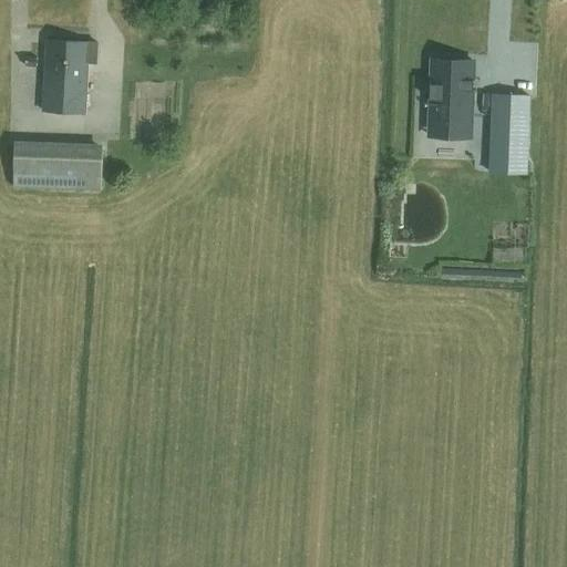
[(47,40),(43,111),(85,113),(89,42),(47,40)]
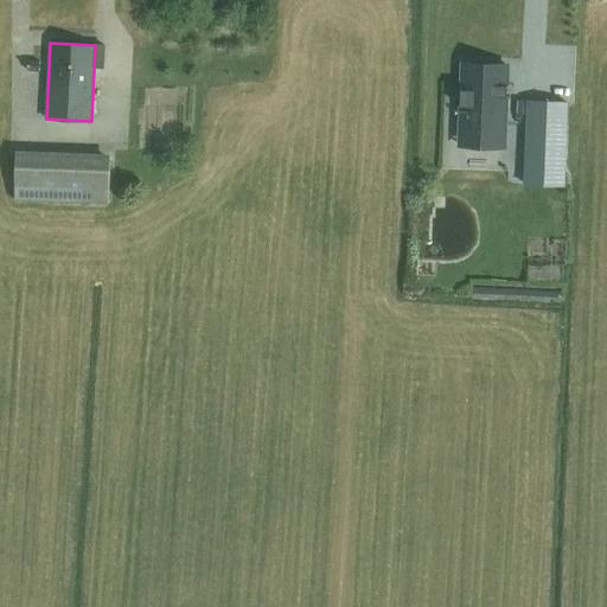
[(39,71),(40,62),(29,61),(27,70),(39,71)]
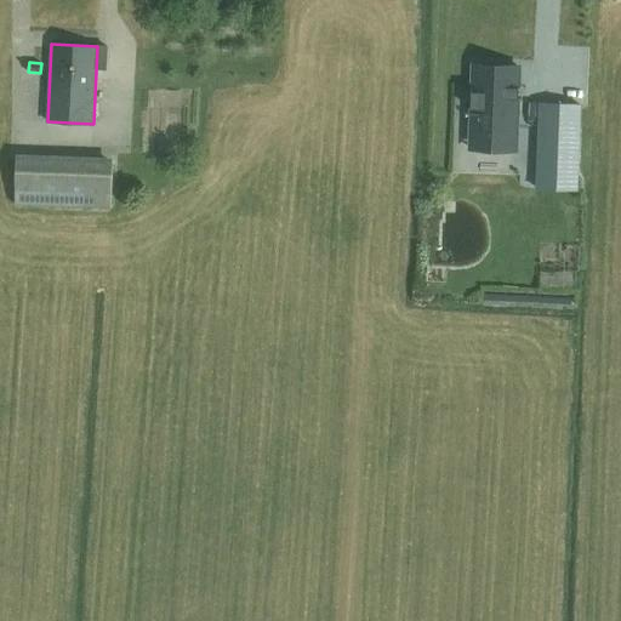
[(518,66),(474,64),(473,91),(472,91),(471,108),(472,108),(472,135),(471,149),(469,161),(514,163),(514,152),(517,98),(518,98),(519,86),(517,86),(518,66)]
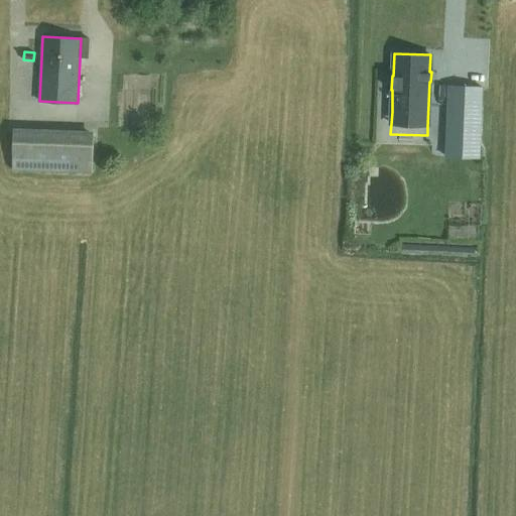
[(446,157),(479,158),(481,108),(448,106),(446,157)]
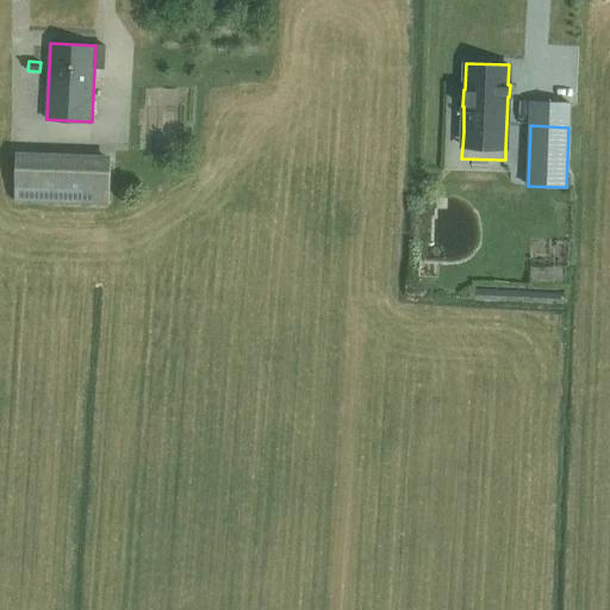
[(111,161),(16,157),(14,200),(110,204),(111,161)]
